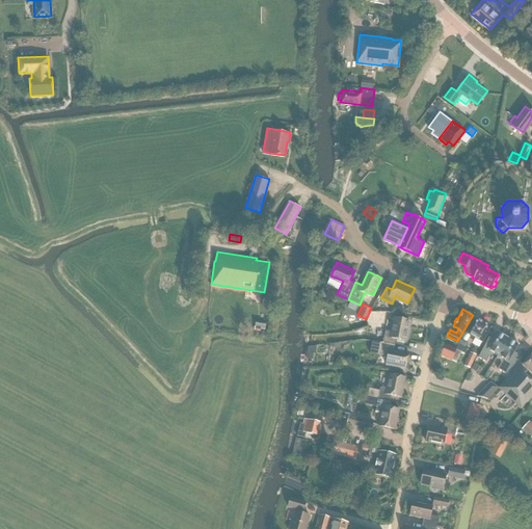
[(406,339),(410,319),(395,316),(393,329),(386,328),(382,341),(395,343),(396,337),(406,339)]
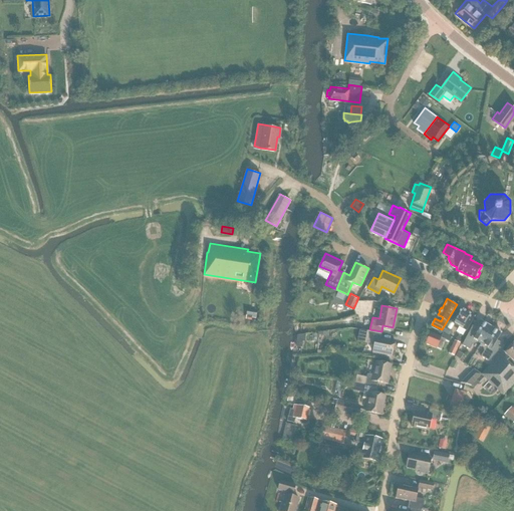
[(474,315),(459,305),(451,319),(466,328),(474,315)]
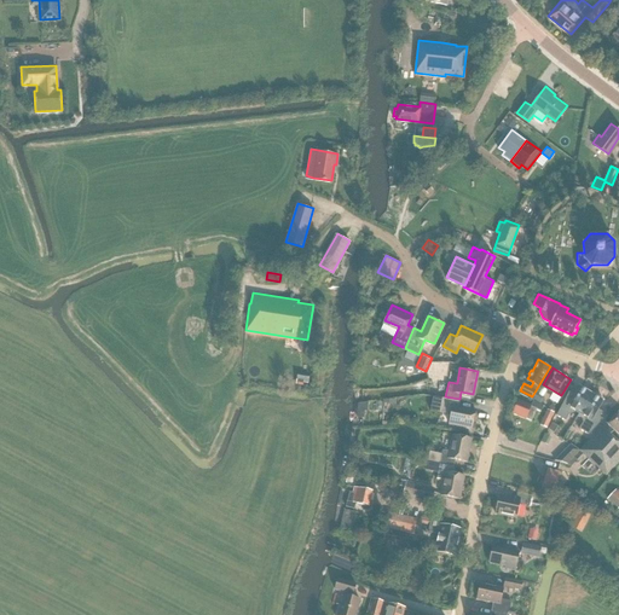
[(555,412),(565,418),(571,406),(579,411),(591,390),(579,383),(573,393),(570,389),(555,412)]
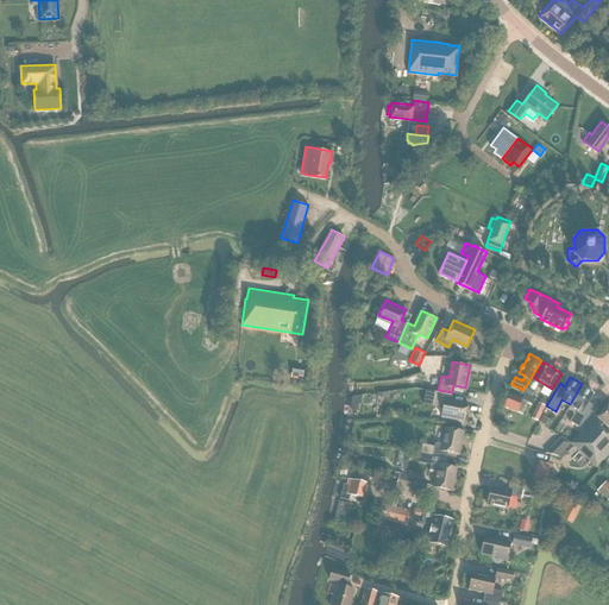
[(527,384),(523,390),(532,395),(535,389),(527,384)]
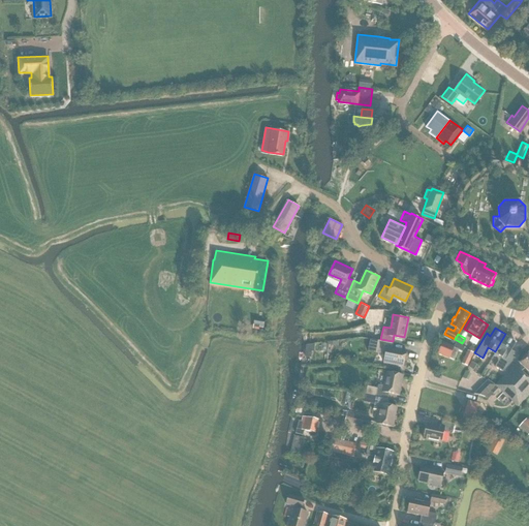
[(499,353),(497,357),(498,360),(495,365),(503,370),(515,357),(512,354),(515,350),(511,348),(516,340),(505,334),(495,351),(499,353)]
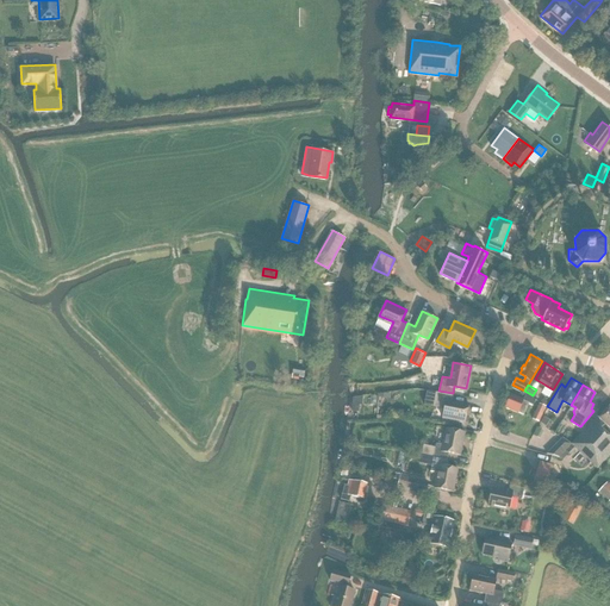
[(442,416),(465,420),(468,403),(452,400),(453,393),(439,391),(427,388),(424,401),(444,406),(442,416)]
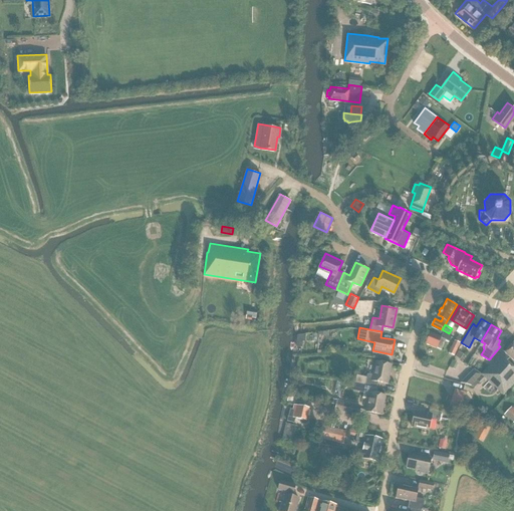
[(426,341),(441,347),(446,337),(450,339),(452,335),(443,331),(441,335),(431,331),(426,341)]
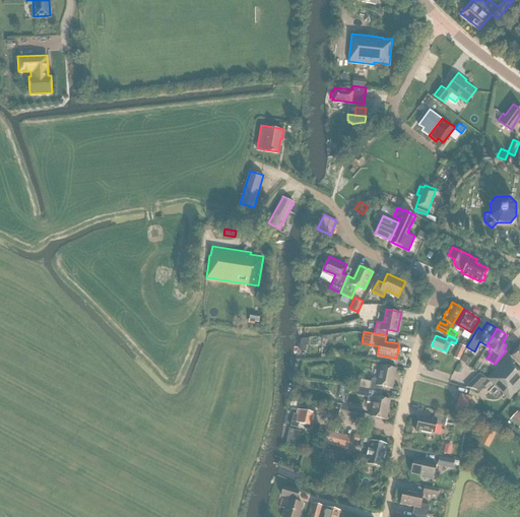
[(465,345),(459,342),(454,356),(460,358),(465,345)]
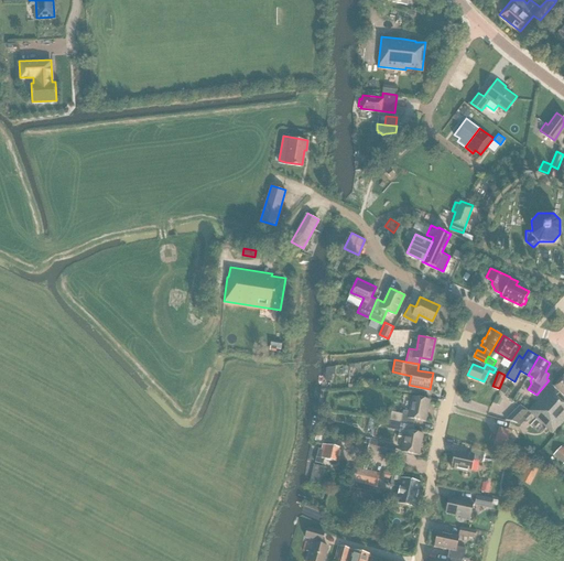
[(563,375),(554,385),(552,383),(528,408),(521,417),(524,420),(532,412),(552,431),(563,417),(563,375)]
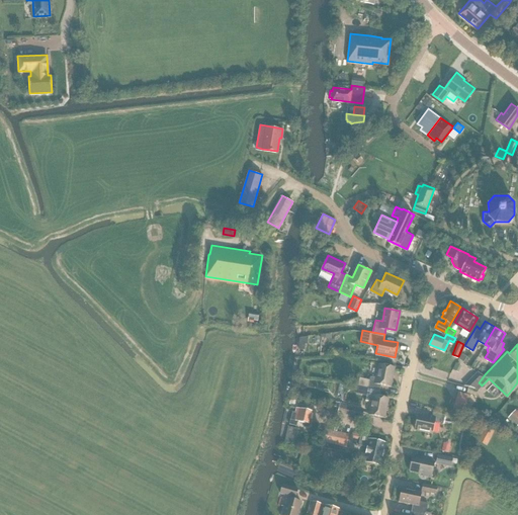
[(462,365),(456,361),(455,362),(453,366),(459,370),(462,365)]
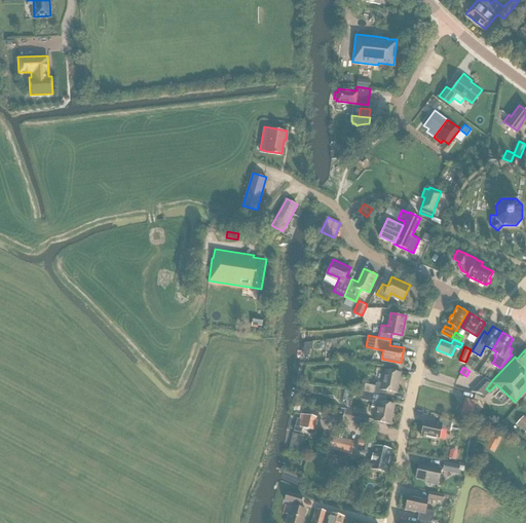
[(375,384),(365,382),(363,390),(374,393),(386,395),(387,388),(397,390),(401,371),(386,369),(383,382),(376,380),(375,384)]
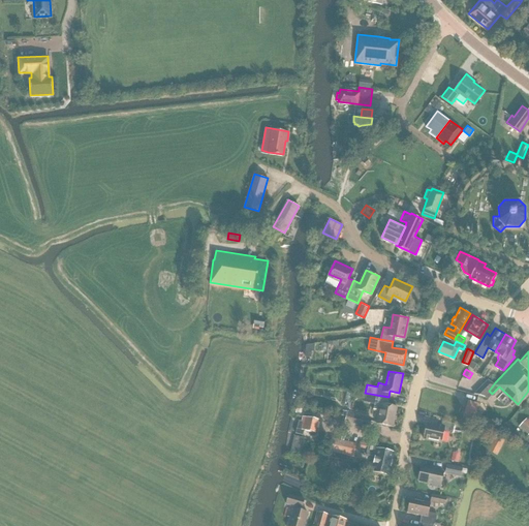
[(473,392),(485,395),(489,391),(495,382),(487,377),(473,392)]
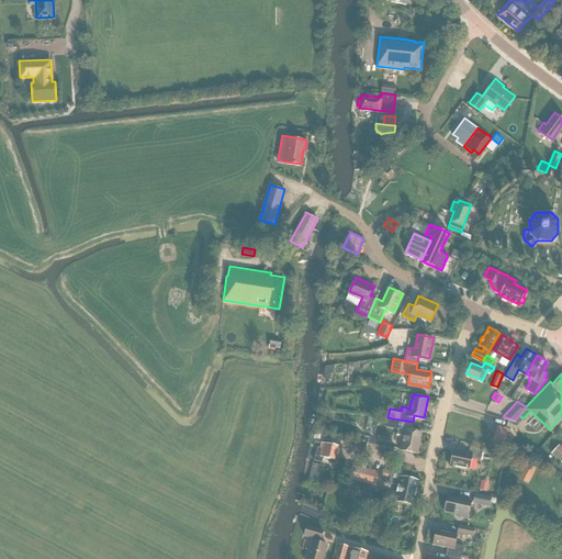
[(396,433),(405,434),(402,448),(417,451),(422,431),(411,428),(413,422),(400,420),(396,433)]
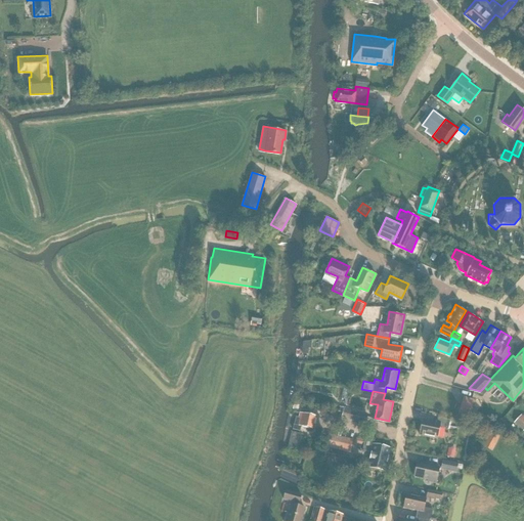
[(461,402),(456,413),(474,418),(477,407),(461,402)]
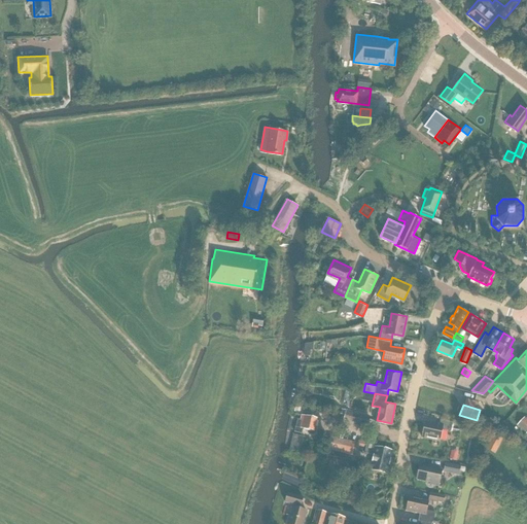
[(303,426),(314,429),(317,416),(302,412),(301,417),(297,417),(294,429),(302,431),(303,426)]
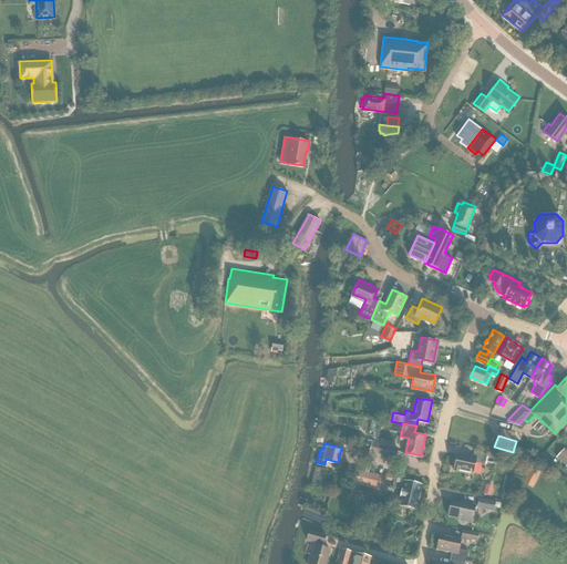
[(380,452),(395,455),(398,448),(381,445),(375,444),(374,451),(380,452)]
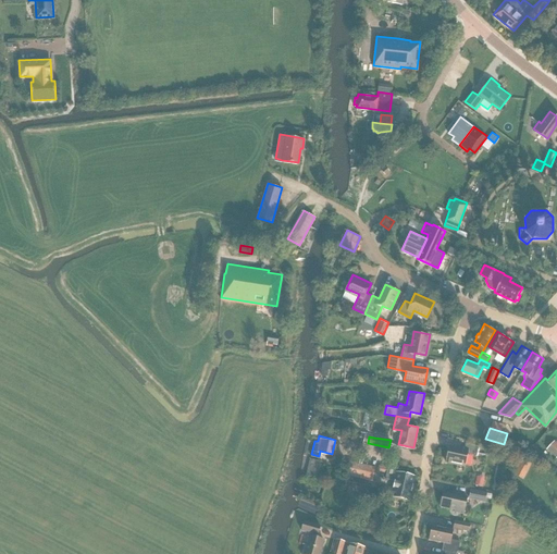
[(556,441),(554,439),(545,447),(556,456),(556,455),(556,441)]
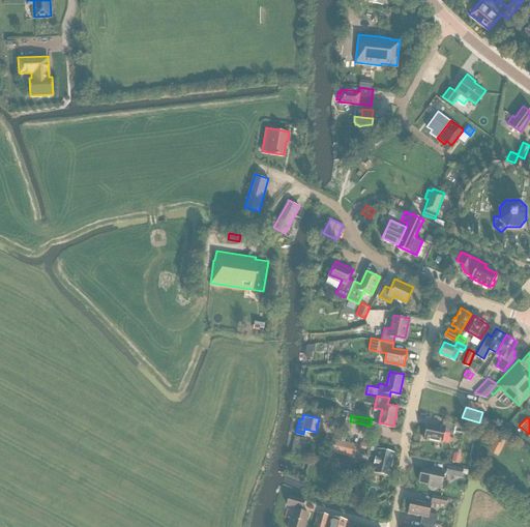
[(424,437),(442,441),(445,430),(453,432),(455,422),(443,420),(442,426),(427,422),(424,437)]
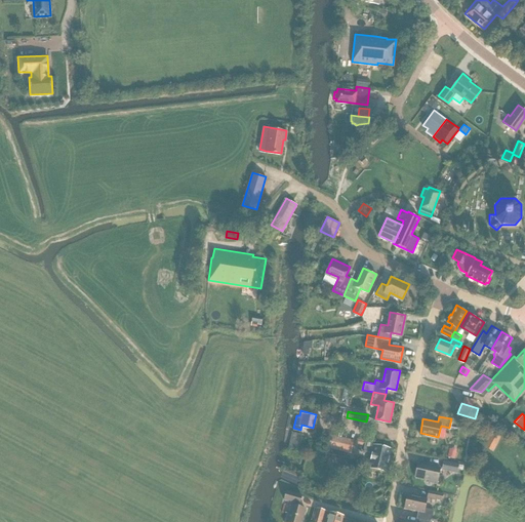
[(288,446),(298,449),(303,433),(292,431),(289,441),(288,446)]
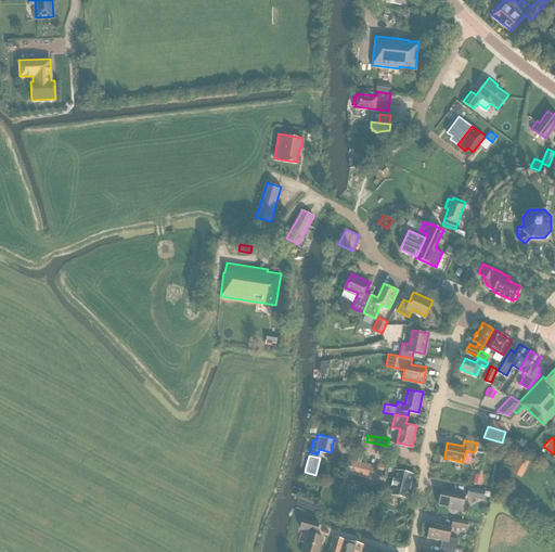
[(348,458),(345,471),(371,477),(374,464),(348,458)]
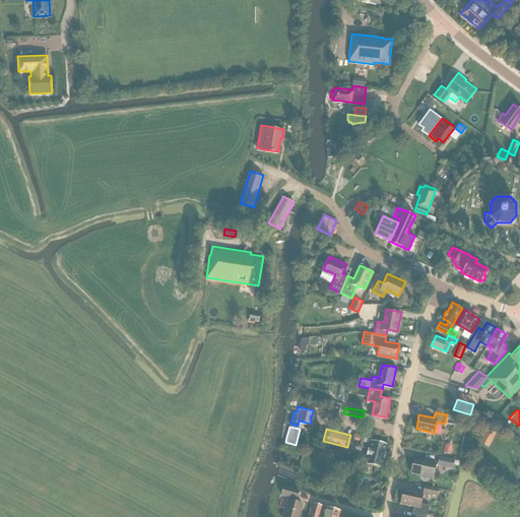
[(382,466),(388,443),(373,440),(374,437),(362,434),(361,440),(359,445),(368,447),(367,455),(365,462),(382,466)]
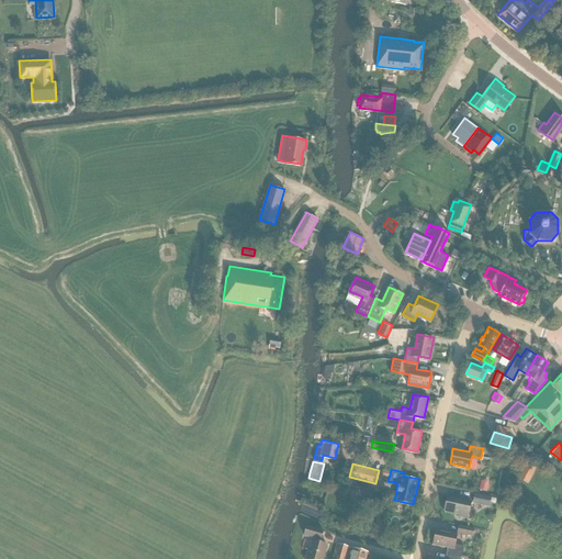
[(489,480),(481,478),(479,488),(487,490),(489,480)]
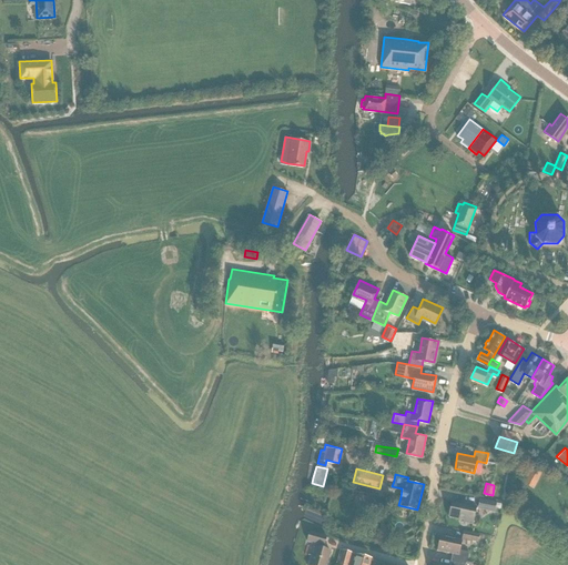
[(479,496),(477,507),(494,511),(495,505),(496,501),(496,500),(479,496)]
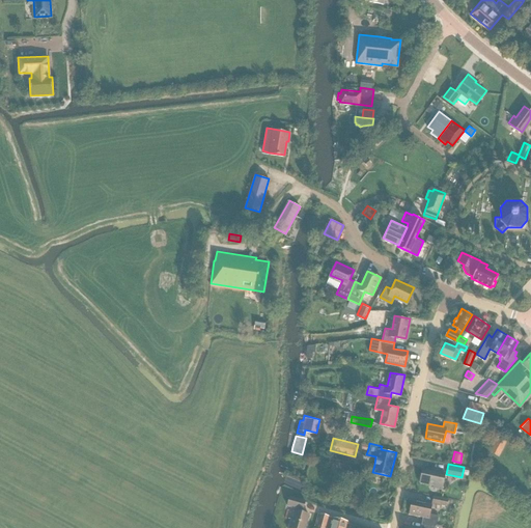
[(420,480),(434,483),(434,485),(442,488),(445,472),(422,467),(420,480)]
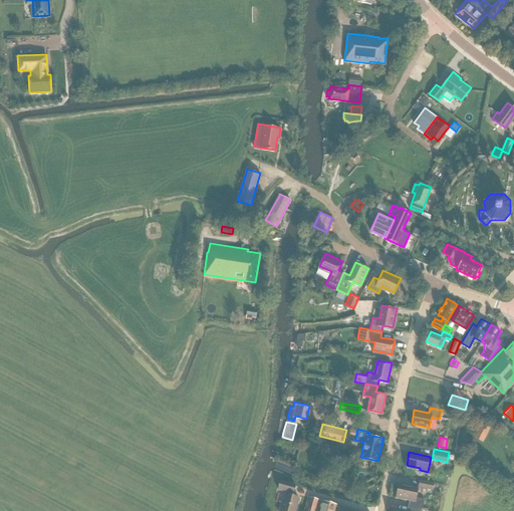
[(354,458),(339,454),(337,460),(353,464),(354,458)]
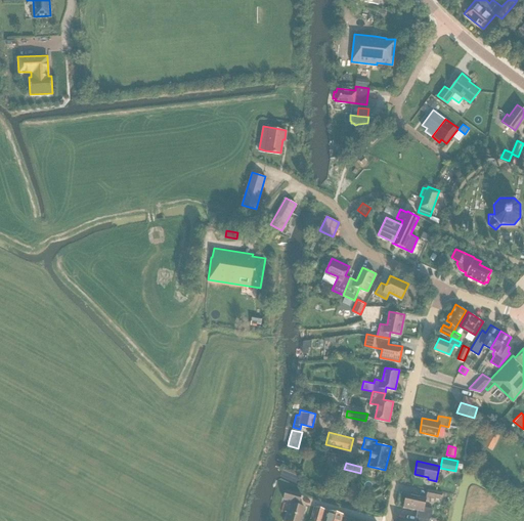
[(440,498),(442,490),(427,487),(426,495),(440,498)]
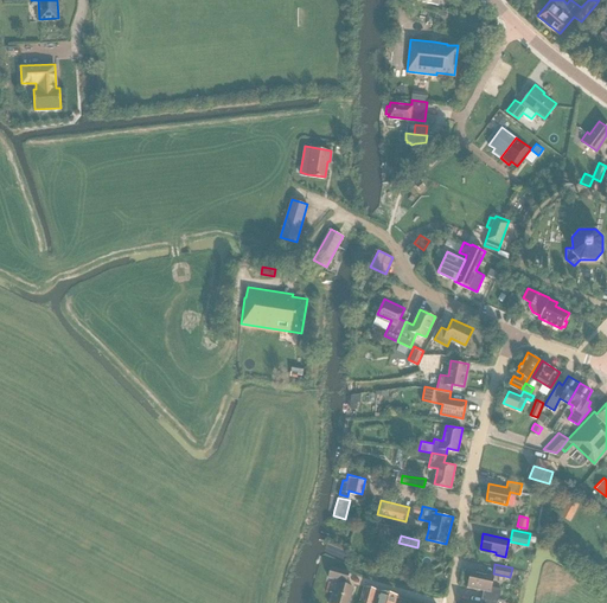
[(347,602),(353,585),(345,583),(345,581),(346,581),(349,570),(332,565),(328,576),(338,578),(338,582),(337,581),(334,590),(333,590),(330,602),(347,602)]
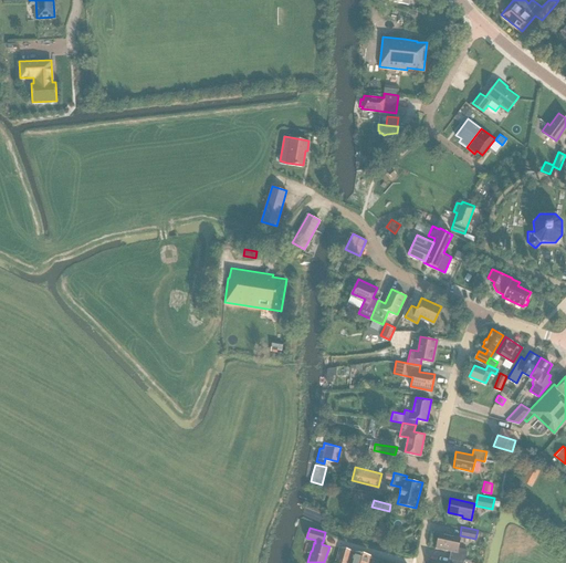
[(459,545),(460,537),(439,532),(436,546),(451,550),(449,555),(464,559),(467,548),(459,545)]
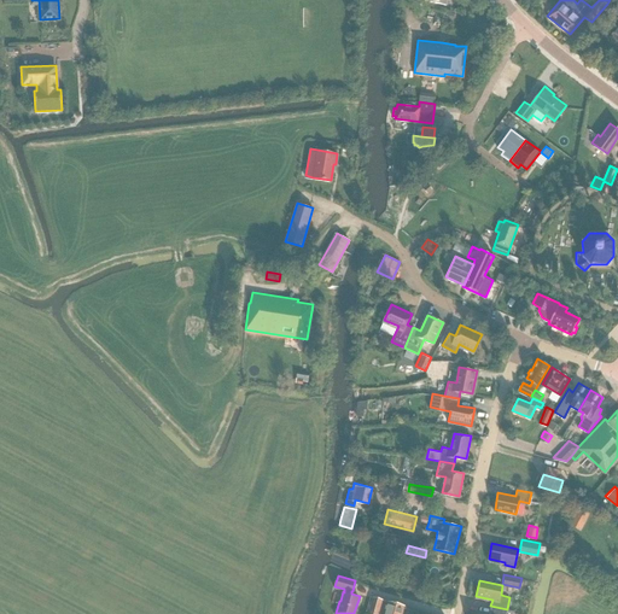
[(401,613),(404,604),(389,600),(388,602),(383,600),(383,598),(373,595),(368,613),(369,613),(401,613)]
